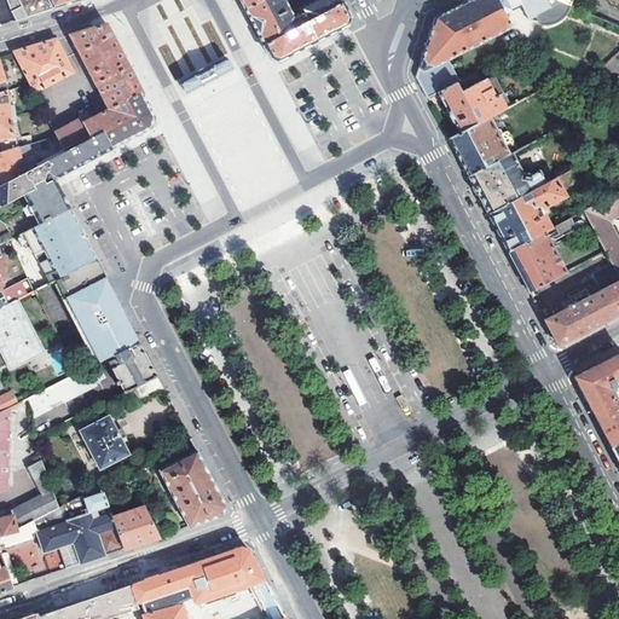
[(17,22),(28,18),(18,0),(5,0),(11,12),(17,22)]
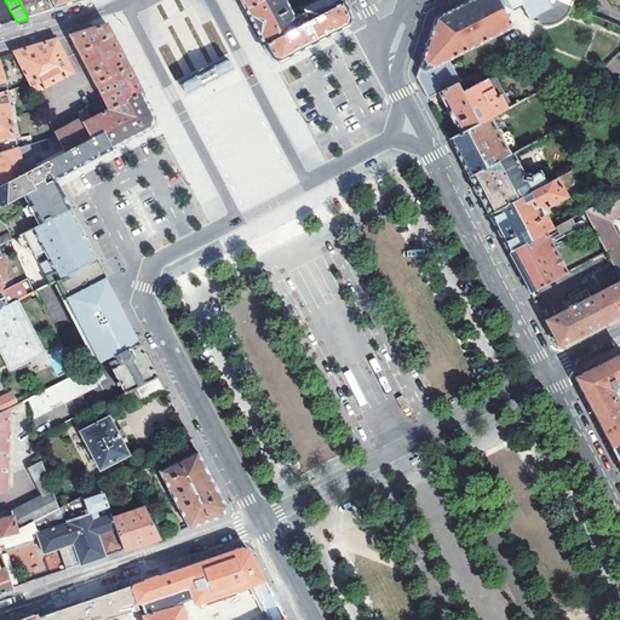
[(18,0),(28,18),(40,15),(80,1),(81,1),(84,0),(18,0)]
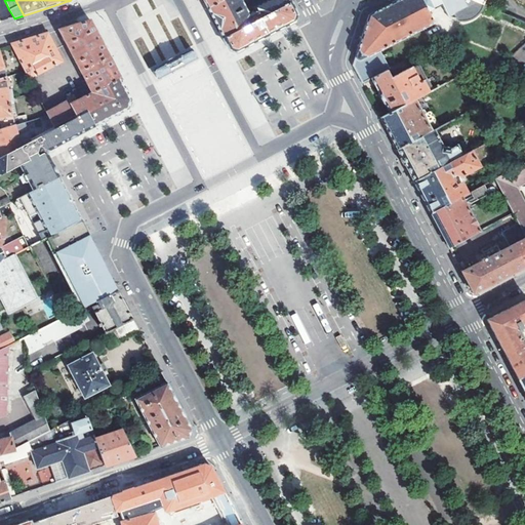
[(202,0),(208,10),(226,0),(202,0)]
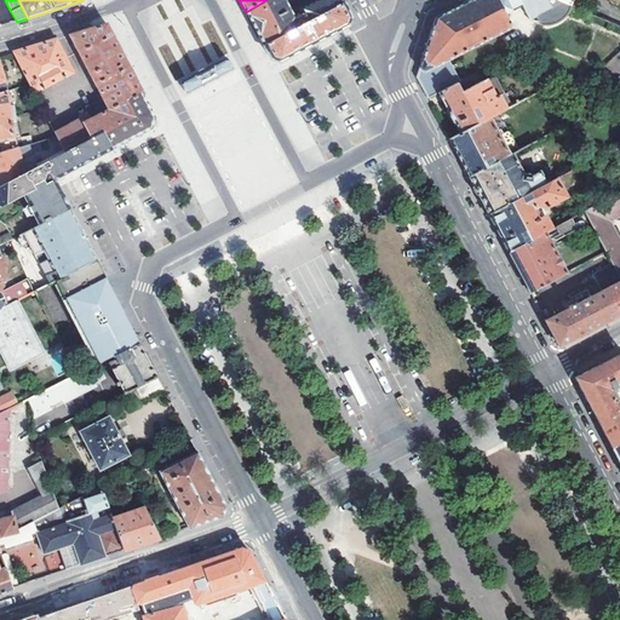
[(283,0),(267,0),(246,12),(248,16),(263,47),(343,3),(340,0),(315,0),(300,9),(302,12),(293,17),(283,0)]
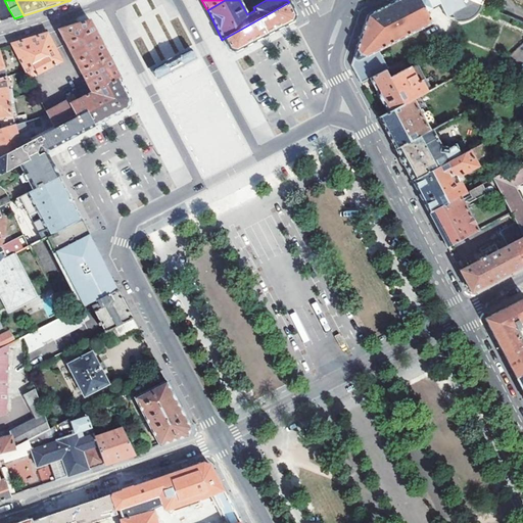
[(370,79),(377,75),(368,57),(432,22),(426,12),(432,8),(427,0),(397,0),(368,15),(351,65),(362,84),(370,79)]
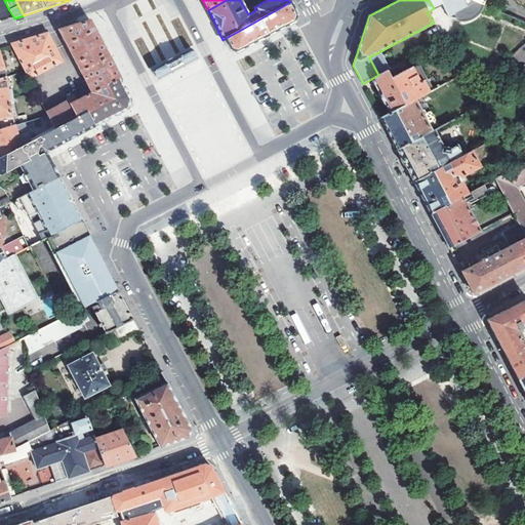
[(429,0),(434,8),(442,4),(441,4),(439,0),(429,0)]
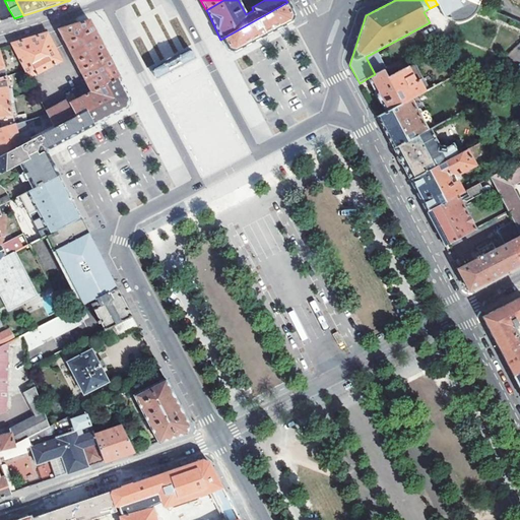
[(435,0),(437,4),(438,3),(448,12),(461,5),(460,3),(458,0),(435,0)]
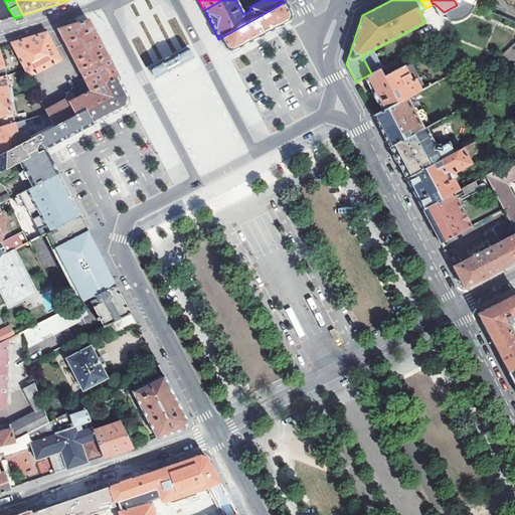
[(285,2),(218,39),(224,48),(228,51),(233,53),(261,38),(280,26),(289,21),(292,15),(285,2)]
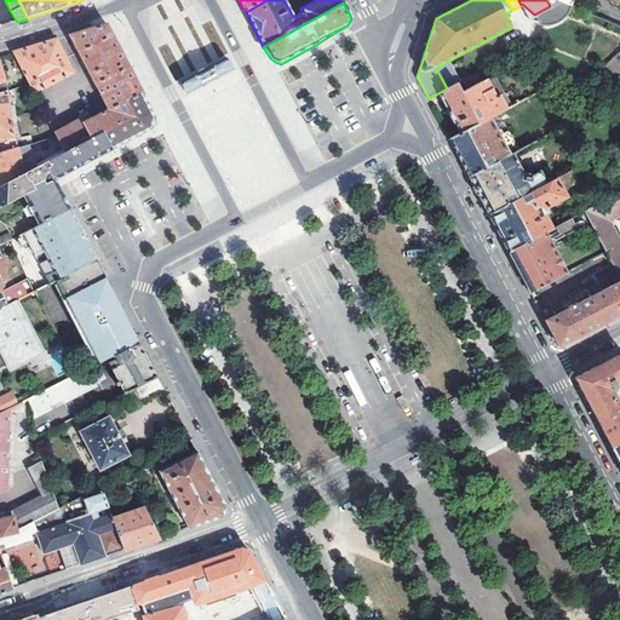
[(528,17),(534,15),(522,4),(521,5),(522,5),(528,17)]
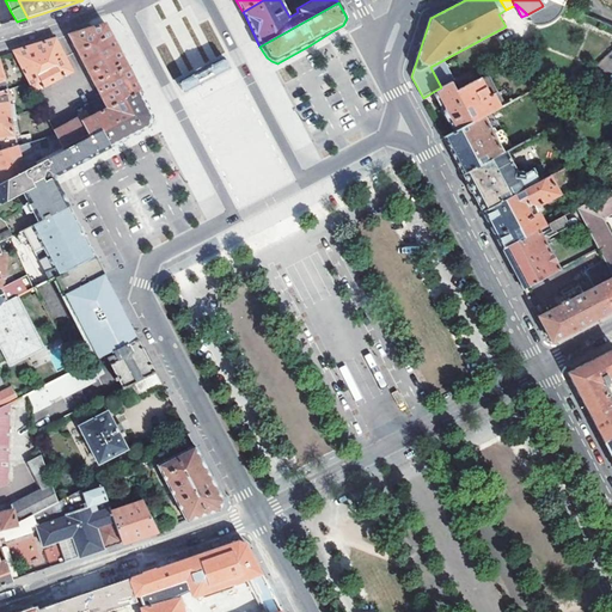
[(499,14),(506,26),(513,23),(506,10),(499,14)]
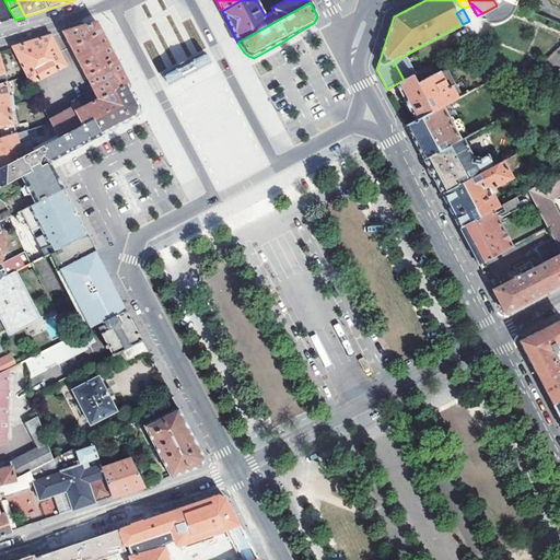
[(113,55),(96,22),(63,32),(97,100),(97,101),(129,85),(113,55)]
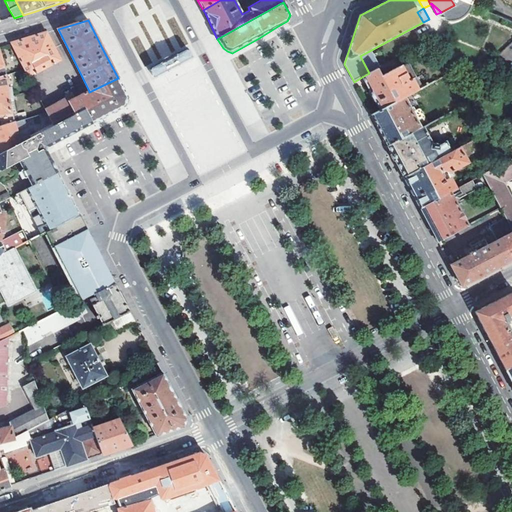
[(60,60),(46,33),(29,38),(11,44),(27,77),(60,60)]
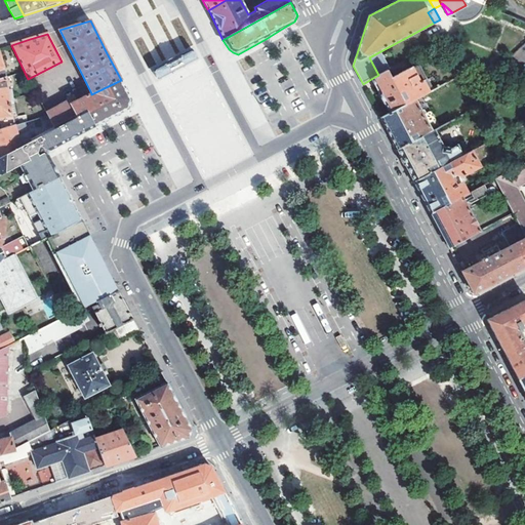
[(155,71),(153,72),(156,78),(157,78),(158,79),(160,77),(160,76),(161,76),(160,75),(167,71),(168,72),(169,73),(172,71),(171,70),(172,70),(171,69),(178,65),(179,66),(180,65),(182,67),(184,65),(184,64),(185,64),(184,63),(191,57),(192,59),(193,58),(193,59),(195,58),(195,57),(196,56),(193,50),(191,52),(190,50),(188,51),(188,53),(187,53),(187,55),(184,56),(183,55),(182,56),(180,55),(177,57),(177,58),(176,59),(176,61),(169,65),(169,63),(167,64),(167,63),(164,65),(165,66),(163,67),(163,68),(160,70),(160,69),(158,70),(158,69),(155,71)]
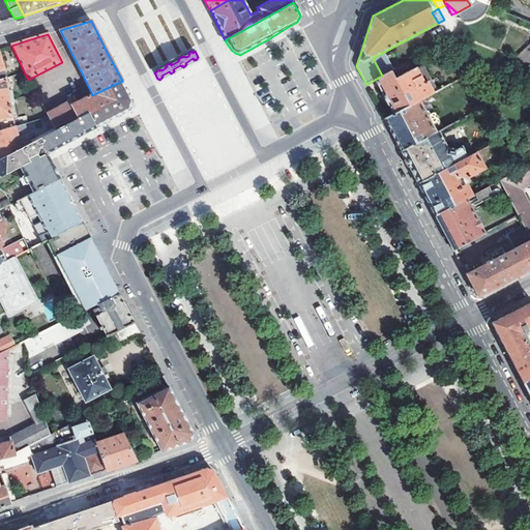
[(413,69),(410,61),(390,71),(394,80),(413,69)]
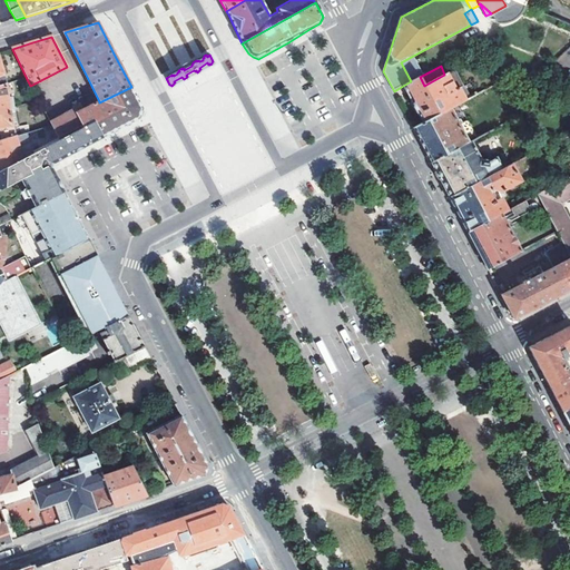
[(423,124),(450,109),(464,101),(459,89),(463,87),(454,69),(444,75),(424,86),(420,77),(411,81),(403,86),(423,124)]
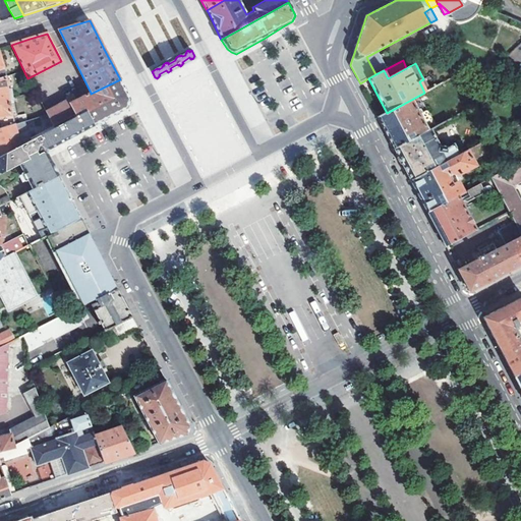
[(484,78),(491,71),(485,64),(477,72),(484,78)]
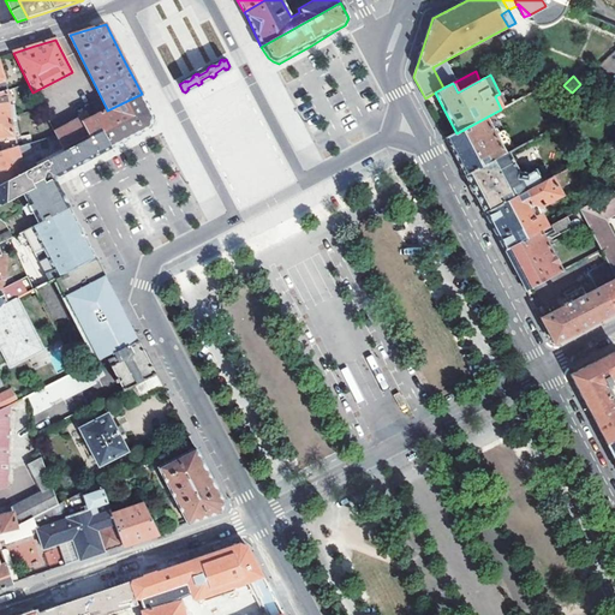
[(5,91),(0,93),(0,150),(0,153),(17,148),(30,143),(31,143),(29,136),(22,138),(21,135),(25,132),(22,120),(13,124),(5,91)]
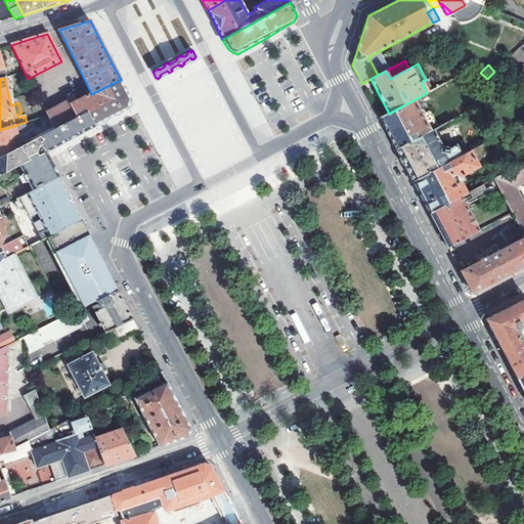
[(64,95),(42,106),(47,116),(53,129),(76,118),(67,98),(73,95),(81,91),(75,78),(59,86),(62,92),(64,95)]
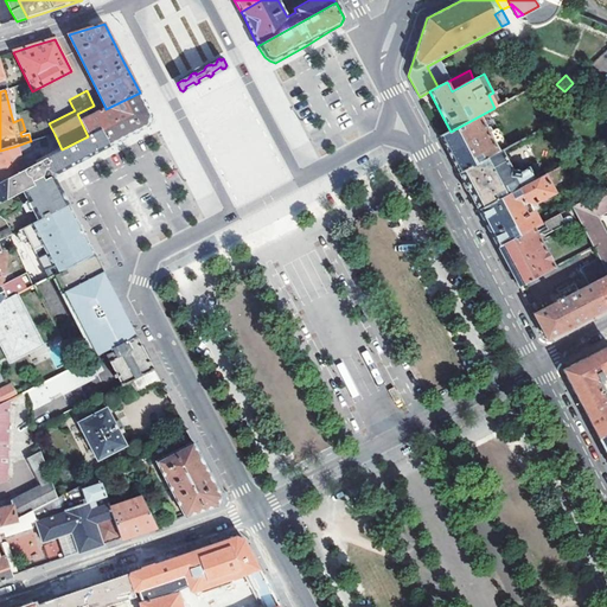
[(106,109),(106,108),(88,117),(84,110),(77,114),(88,136),(102,129),(110,147),(115,145),(148,127),(153,116),(140,93),(106,109)]
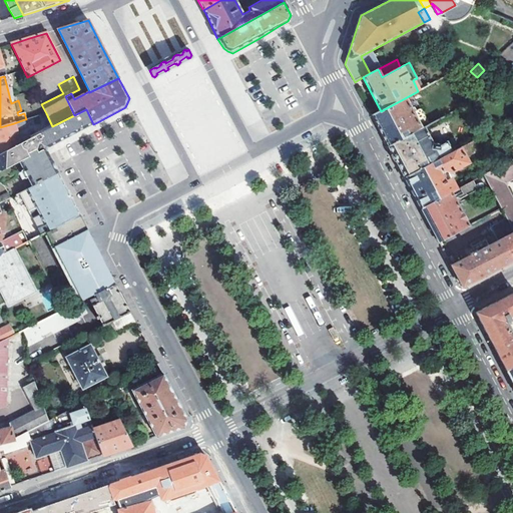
[(418,91),(423,88),(417,78),(413,80),(418,91)]
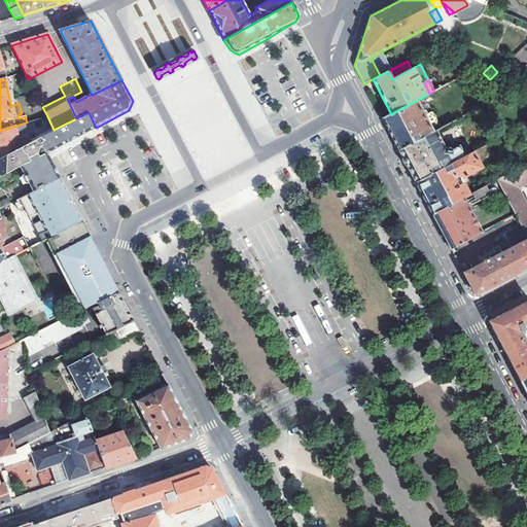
[(41,104),(42,107),(65,96),(63,93),(41,104)]
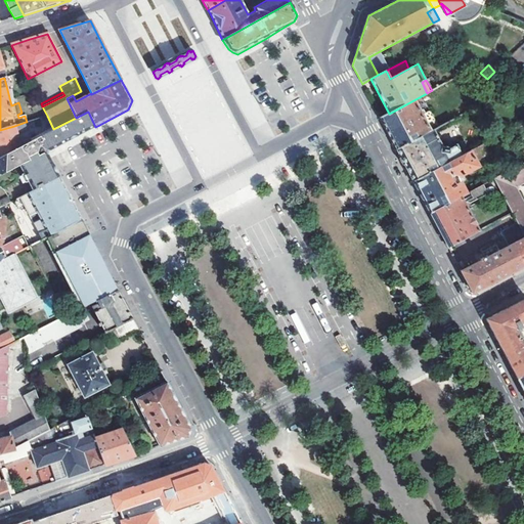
[(389,114),(380,118),(393,144),(396,149),(430,131),(427,125),(433,122),(434,119),(430,112),(428,110),(426,112),(421,101),(416,103),(413,100),(389,114)]
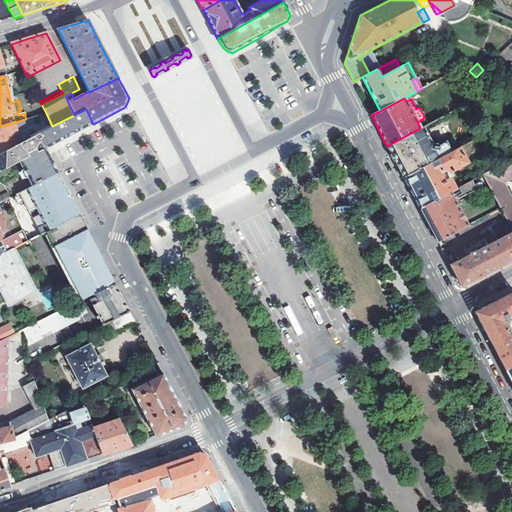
[(70,136),(93,124),(86,109),(74,115),(52,126),(30,137),(20,142),(0,151),(0,202),(14,195),(58,173),(45,149),(70,136)]
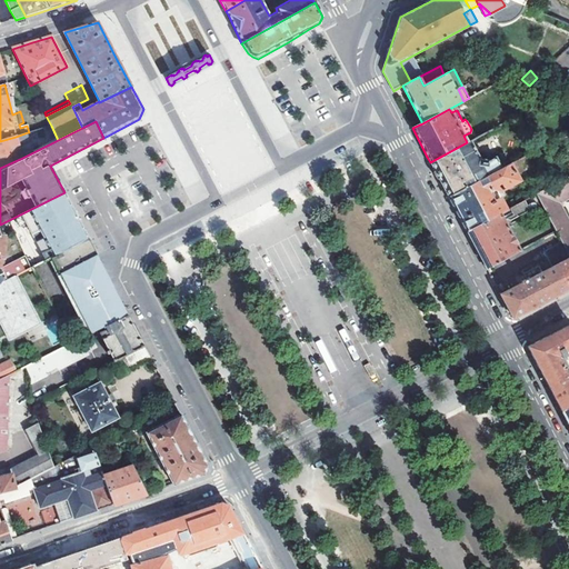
[(51,126),(29,132),(28,132),(33,152),(58,140),(51,126)]
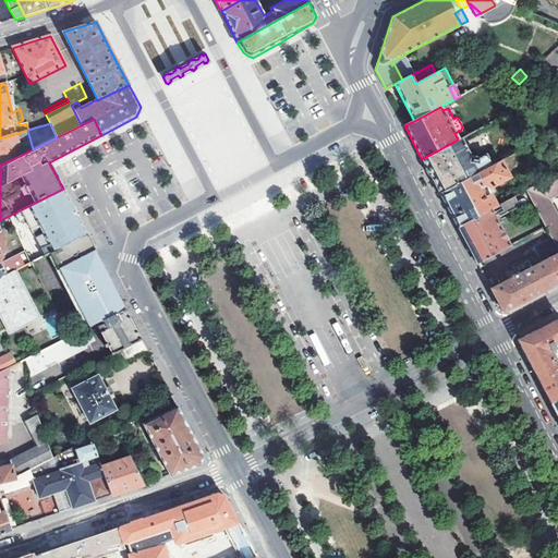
[(0,138),(0,137),(0,165),(22,155),(15,134),(0,138)]
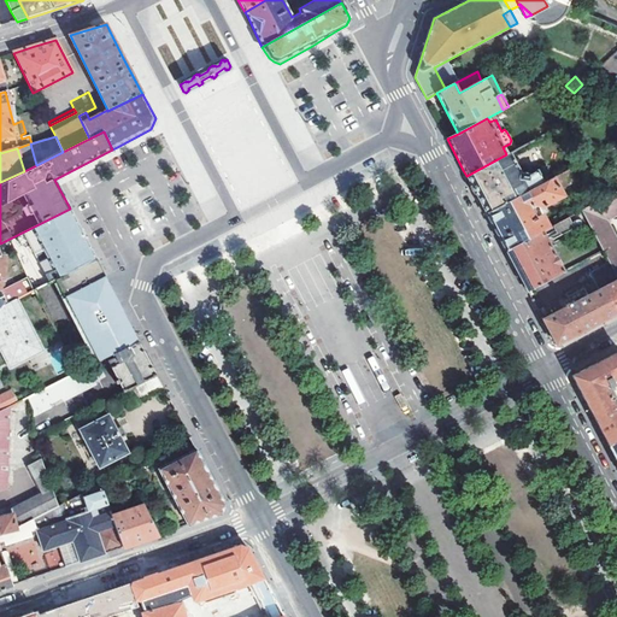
[(506,154),(466,176),(469,181),(486,213),(552,178),(546,166),(522,177),(510,153),(506,154)]
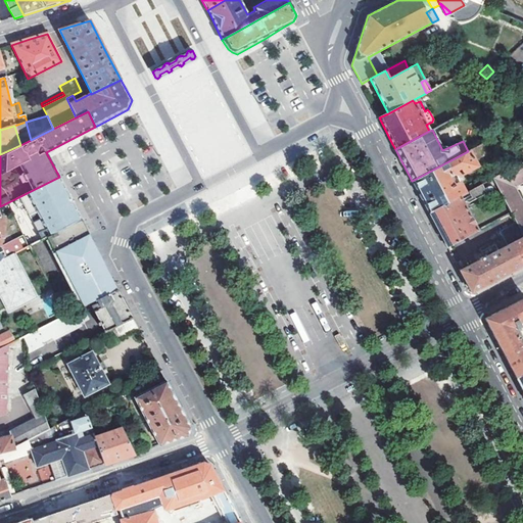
[(482,144),(468,151),(412,181),(415,186),(428,211),(466,192),(461,182),(458,182),(455,183),(452,177),(454,176),(457,176),(459,174),(460,175),(476,165),(474,160),(487,153),(482,144)]
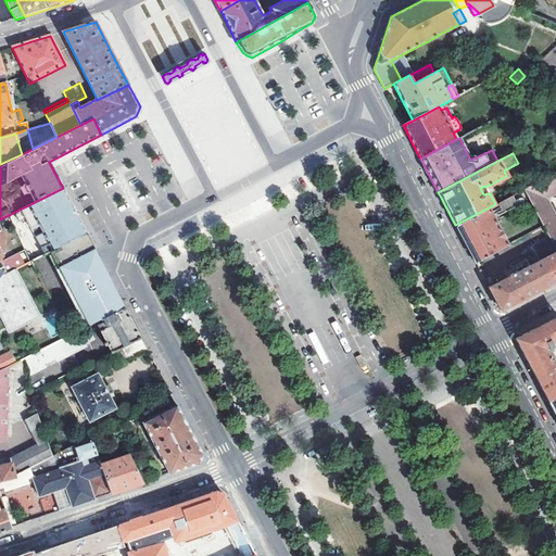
[(555,172),(525,189),(547,235),(555,251),(555,172)]
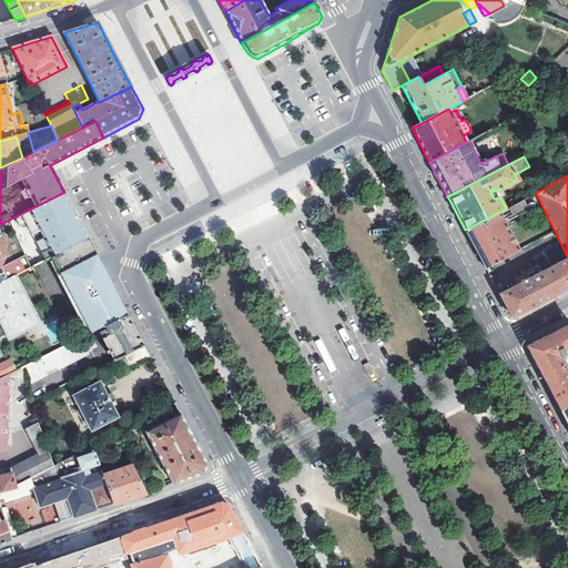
[(87,234),(64,192),(16,216),(18,220),(17,221),(17,222),(16,223),(19,227),(20,227),(21,227),(23,231),(28,227),(43,261),(52,256),(89,237),(87,234)]
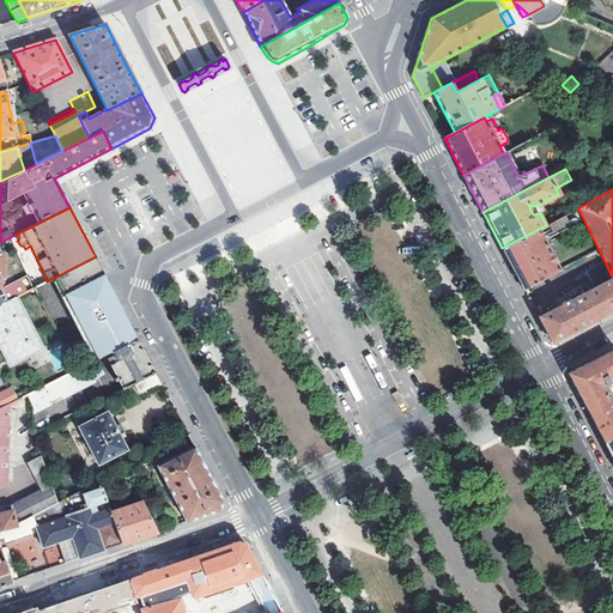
[(546,225),(502,248),(521,284),(525,290),(560,269),(542,237),(546,236),(547,238),(570,226),(565,216),(546,225)]
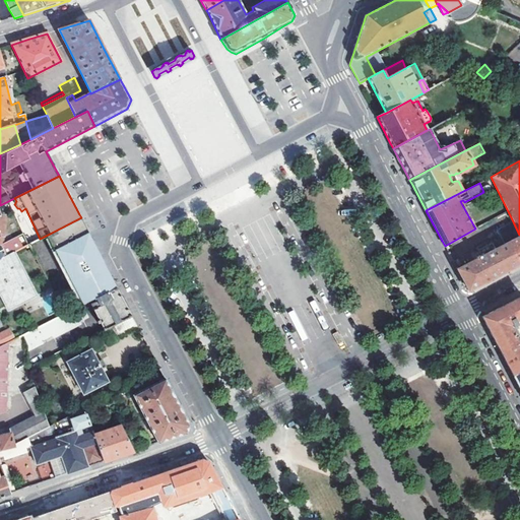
[(81,217),(48,235),(84,304),(117,287),(104,261),(103,262),(102,259),(87,233),(88,233),(81,217)]
